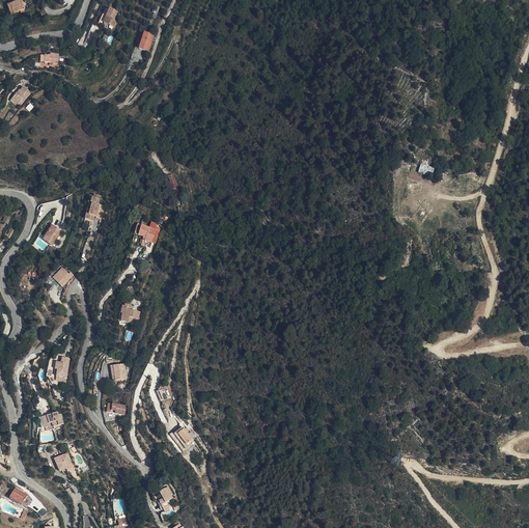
[(7,0),(10,8),(20,5),(21,7),(24,5),(23,3),(24,3),(23,0),(7,0)]
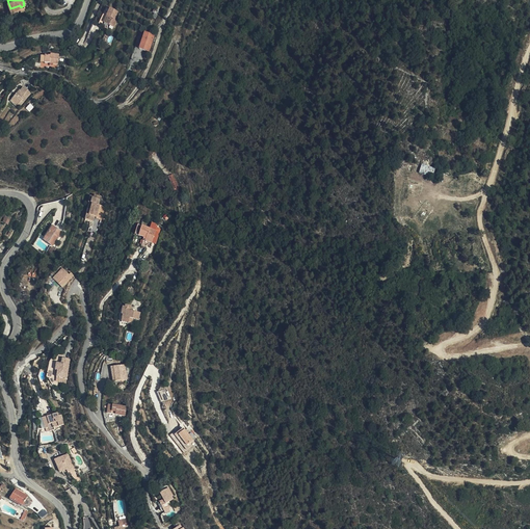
[(114,16),(117,8),(110,4),(106,3),(99,19),(104,22),(105,19),(109,21),(113,23),(116,17),(114,16)]
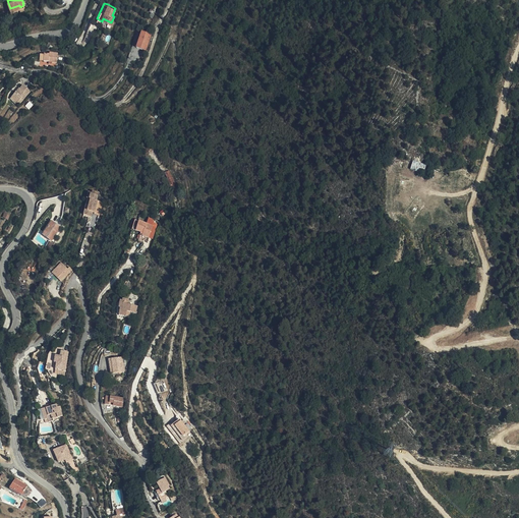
[(140,29),(135,44),(146,47),(151,32),(140,29)]
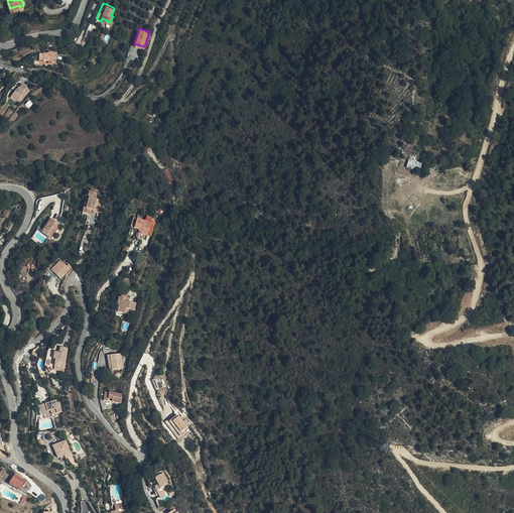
[(43,50),(42,56),(47,57),(50,57),(55,58),(56,50),(48,49),(48,50),(43,50)]
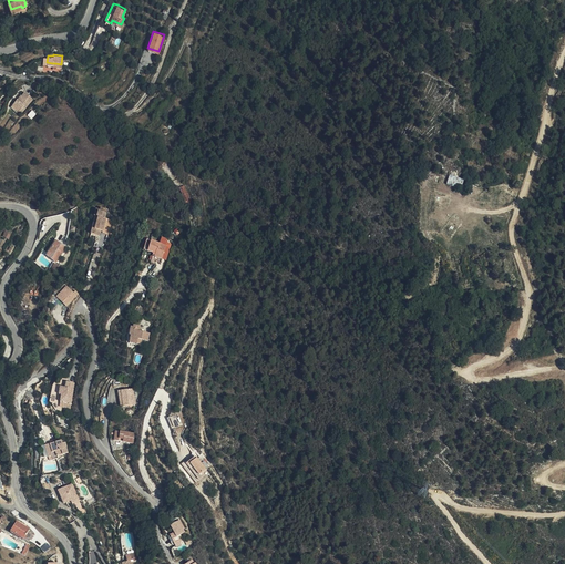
[(23,102),(26,103),(32,95),(24,88),(22,91),(21,92),(21,93),(22,94),(20,99),(17,95),(12,101),(12,102),(18,106),(19,108),(23,102)]
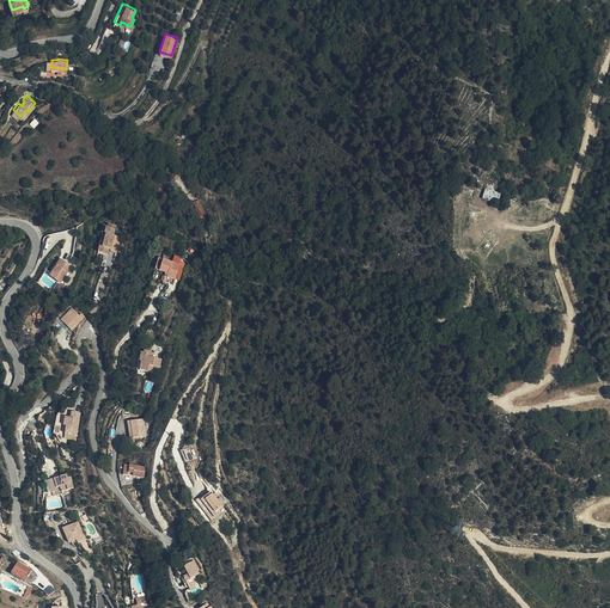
[(485,195),(501,198),(504,189),(487,185),(485,195)]
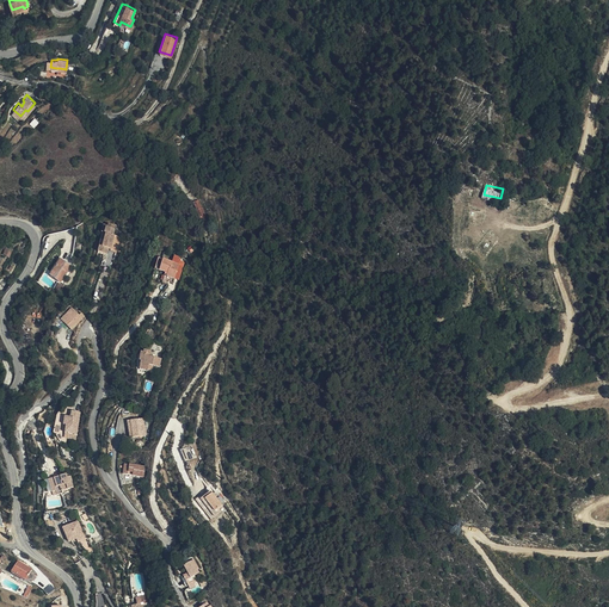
[(201,194),(195,197),(201,211),(203,217),(208,216),(205,210),(207,209),(201,194)]
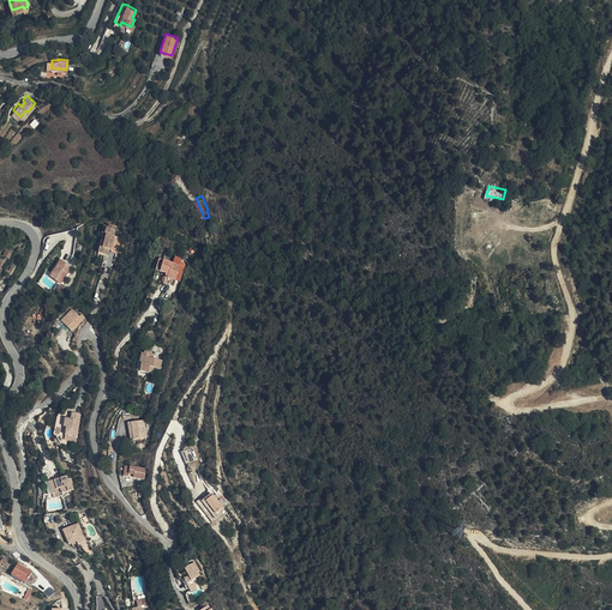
[(96,224),(93,243),(103,245),(105,240),(106,240),(108,225),(107,225),(107,219),(106,219),(107,215),(101,215),(100,216),(95,216),(95,224),(96,224)]
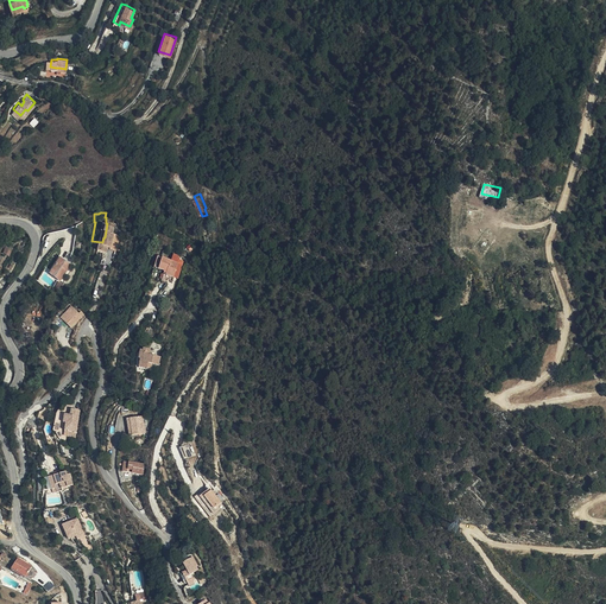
[(182,264),(161,256),(157,266),(168,271),(164,281),(169,284),(172,277),(176,278),(182,264)]
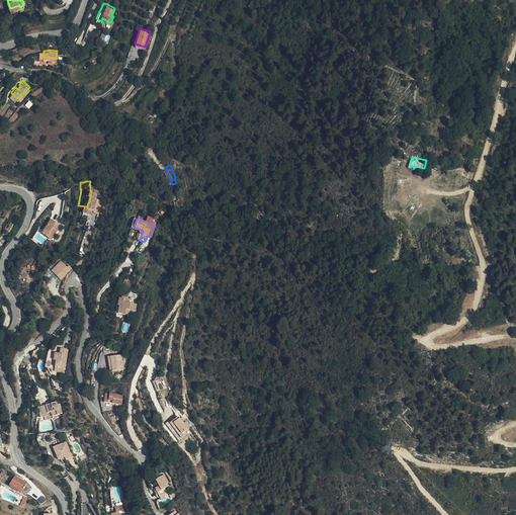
[(52,227),(56,222),(52,220),(46,234),(47,235),(48,234),(49,231),(52,227)]
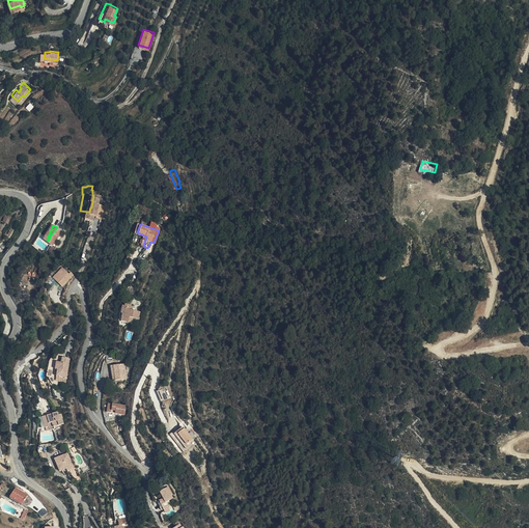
[(62,230),(57,227),(53,232),(50,237),(49,240),(48,241),(56,245),(62,230)]
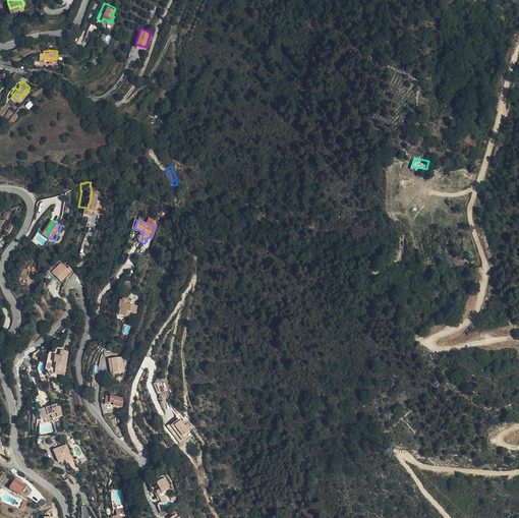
[(61,280),(70,267),(68,265),(66,268),(63,266),(57,273),(60,275),(58,278),(61,280)]
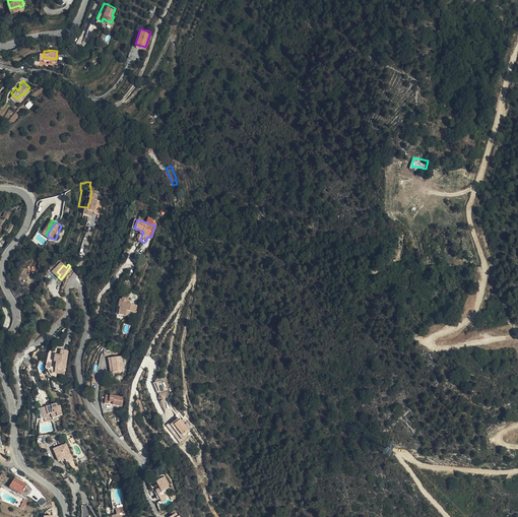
[(128,303),(129,299),(124,298),(123,300),(121,300),(120,307),(123,308),(122,309),(121,309),(120,315),(135,318),(138,305),(128,303)]
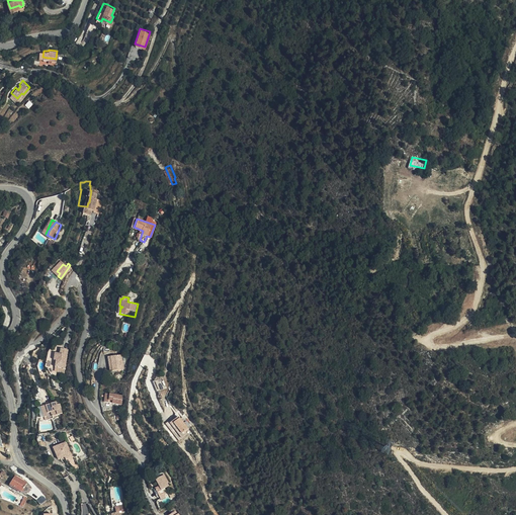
[(64,373),(67,350),(60,350),(59,354),(54,354),(53,361),(56,361),(55,367),(57,368),(57,372),(64,373)]
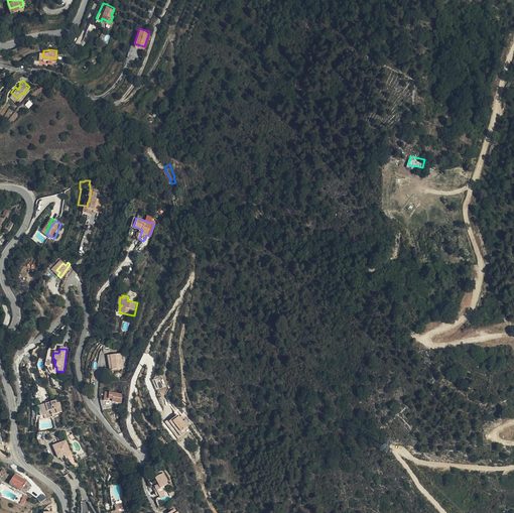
[(119,356),(109,358),(111,372),(122,370),(119,356)]
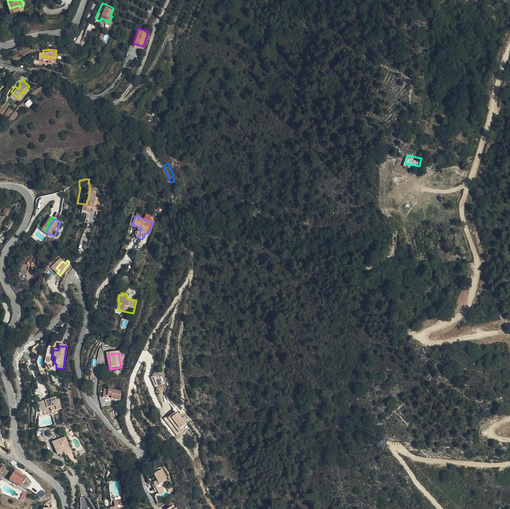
[(158,384),(168,381),(164,371),(155,375),(158,384)]
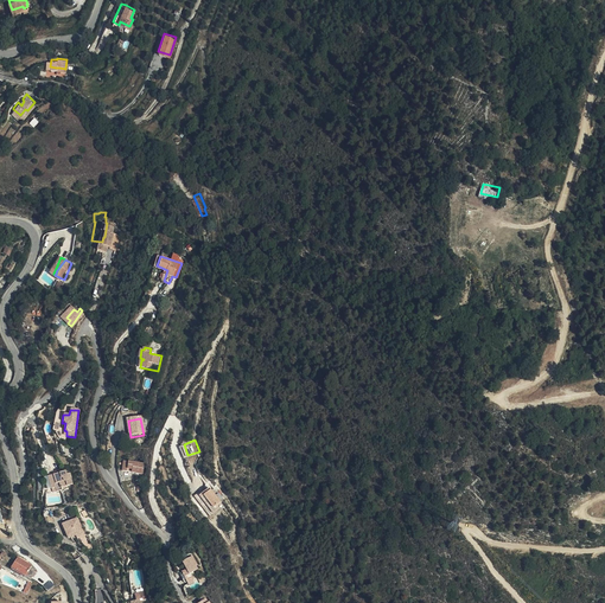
[(125,472),(131,473),(144,475),(146,466),(126,462),(125,472)]
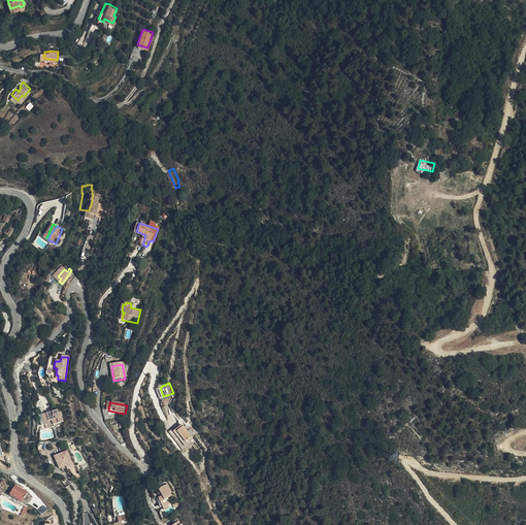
[(43,417),(45,427),(48,426),(50,430),(55,429),(55,426),(57,426),(56,419),(56,413),(55,414),(54,411),(50,412),(51,415),(43,417)]
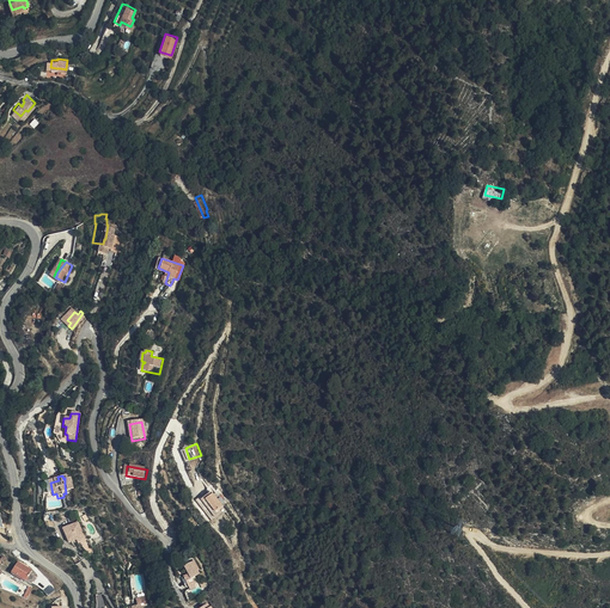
[(133,484),(132,477),(126,476),(124,479),(121,480),(122,487),(133,484)]
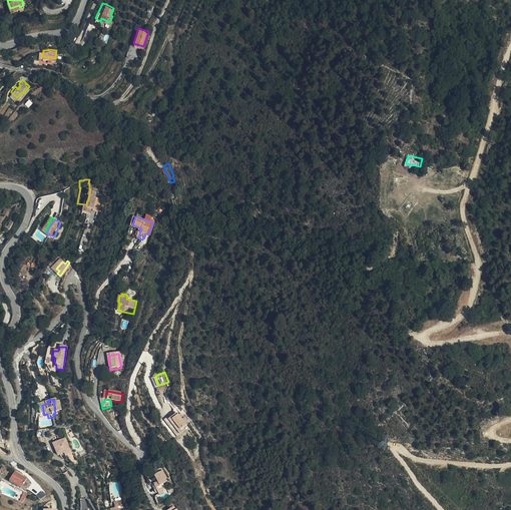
[(57,401),(54,401),(54,407),(55,414),(62,412),(60,402),(58,403),(57,401)]
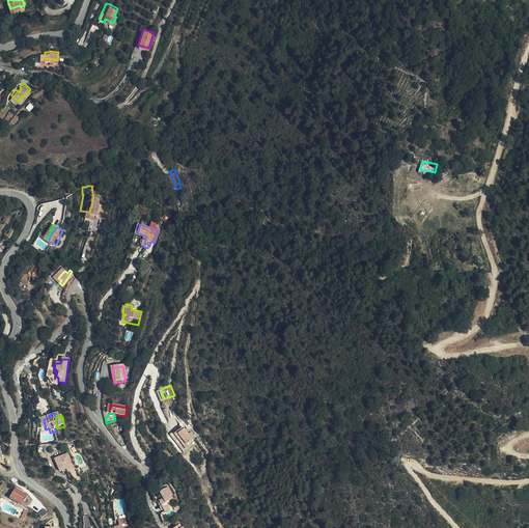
[(173,434),(184,449),(196,441),(185,425),(173,434)]
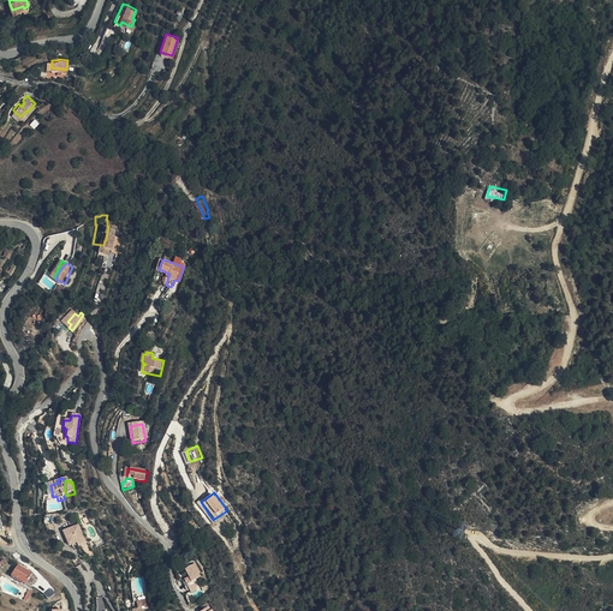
[(77,523),(64,528),(70,541),(83,537),(77,523)]
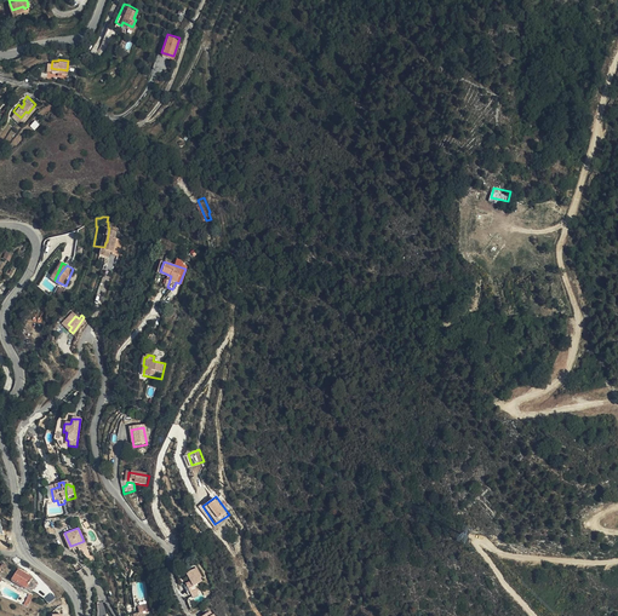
[(33,574),(17,569),(15,580),(30,585),(33,574)]
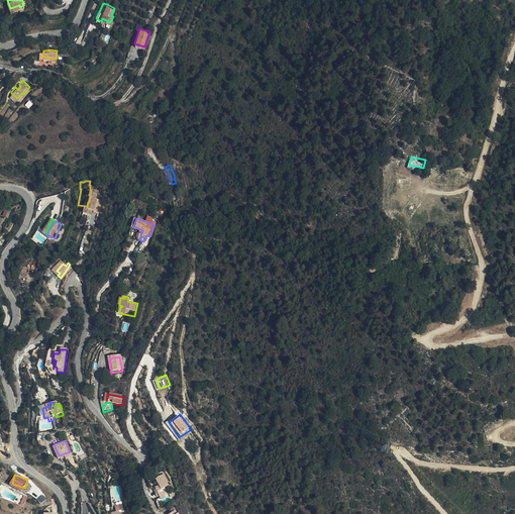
[(155,490),(159,497),(164,495),(167,493),(165,489),(169,487),(167,484),(168,484),(164,476),(156,481),(160,488),(155,490)]
